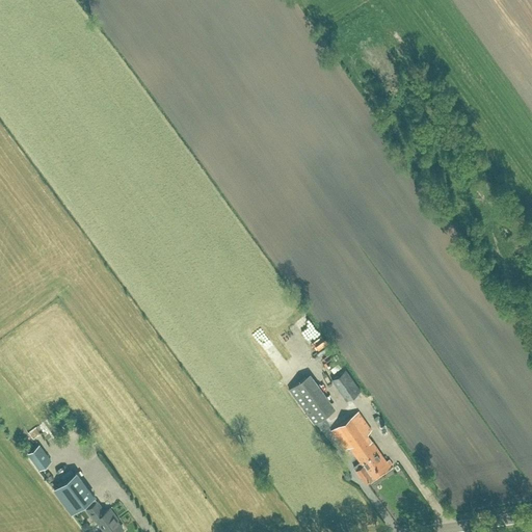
[(315,329),(308,336),(315,345),(322,339),(315,329)]
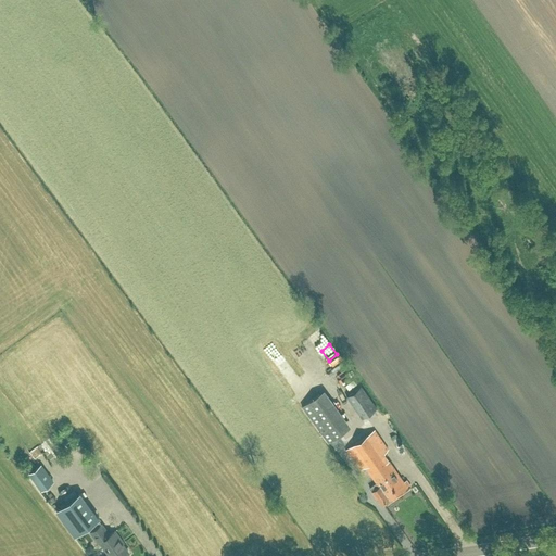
[(341,364),(331,368),(336,378),(345,375),(341,364)]
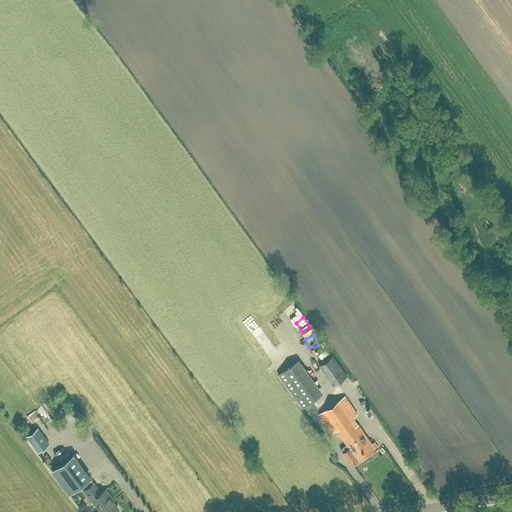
[(332,385),(346,375),(332,355),(318,365),(332,385)]
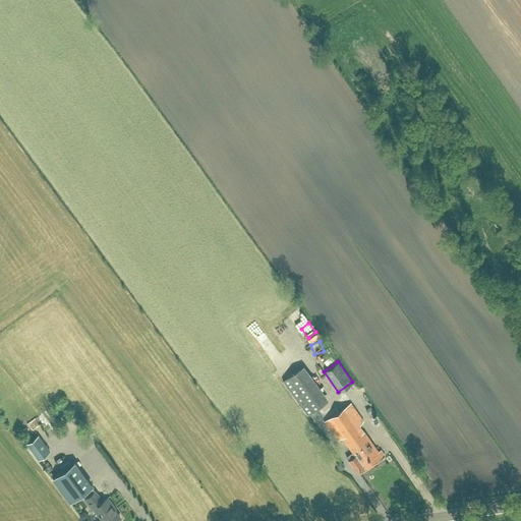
[(323,402),(298,368),(282,381),(306,414),(323,402)]
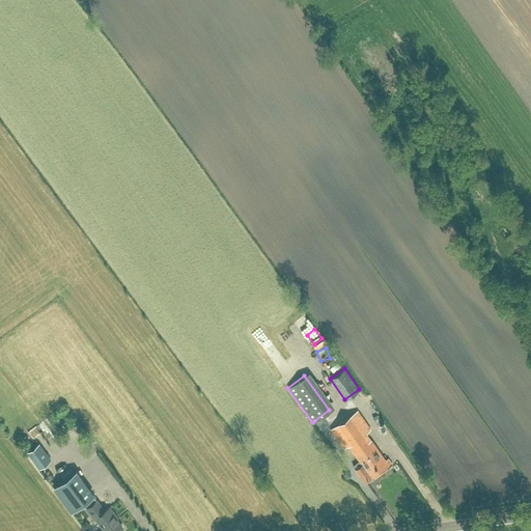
[(385,459),(365,432),(369,429),(356,410),(330,428),(343,447),(348,444),(359,459),(353,465),(355,468),(364,481),(391,462),(388,457),(385,459)]
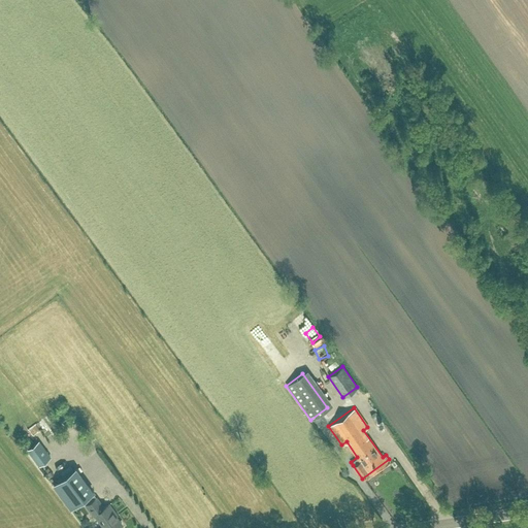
[(375,411),(370,415),(376,423),(381,421),(375,411)]
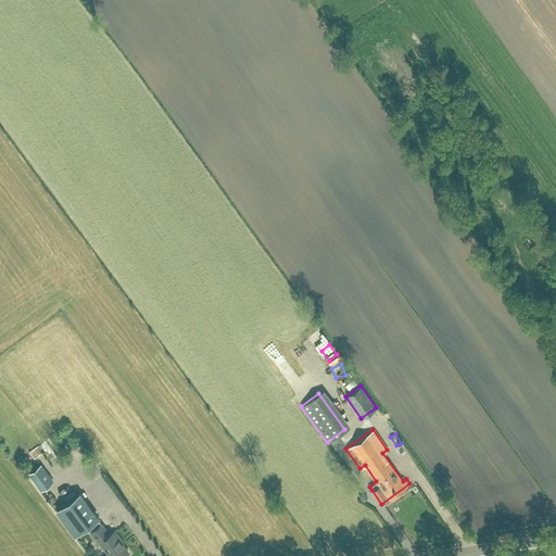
[(28,472),(40,490),(53,480),(40,463),(28,472)]
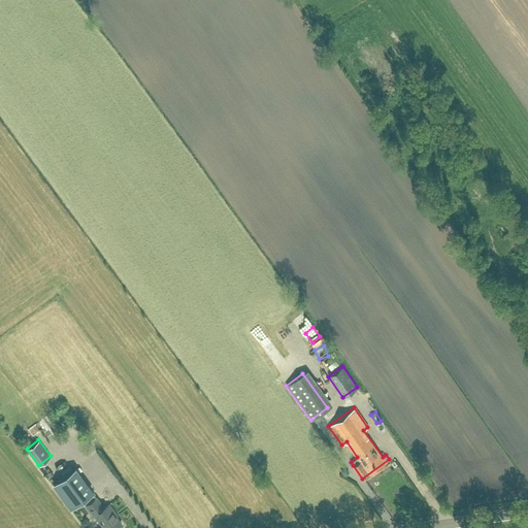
[(331,477),(336,469),(328,465),(324,474),(331,477)]
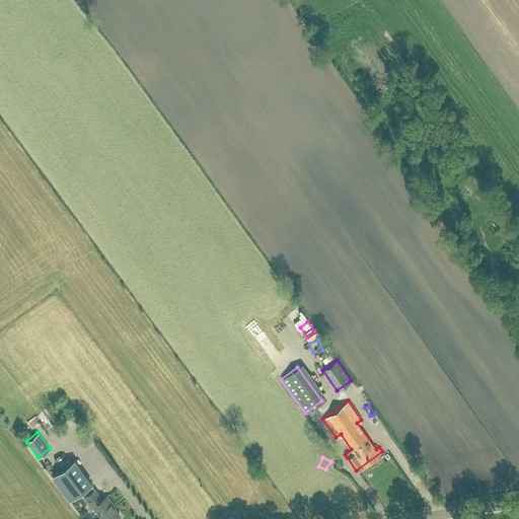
[(73,460),(52,475),(70,499),(81,491),(91,506),(93,505),(100,516),(96,518),(113,518),(119,515),(110,503),(114,502),(107,494),(101,499),(91,484),(73,460)]
